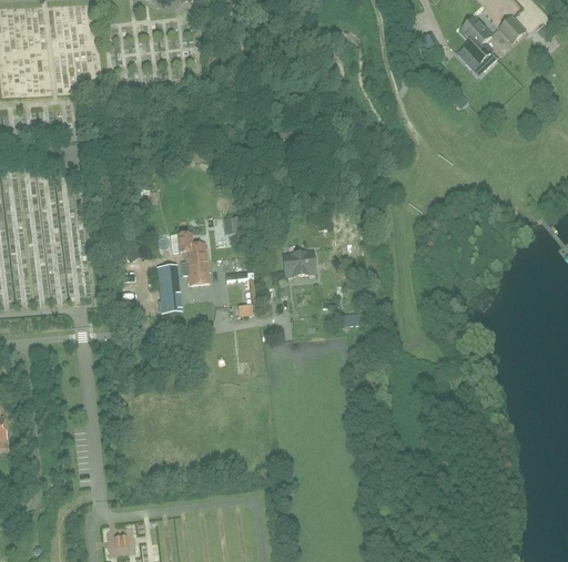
[(514,40),(526,28),(511,13),(499,26),(514,40)]
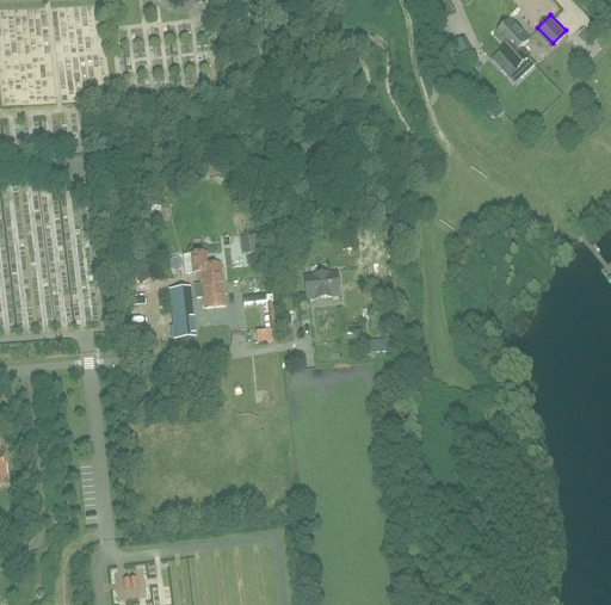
[(506,42),(500,48),(517,65),(530,53),(520,43),(530,35),(511,16),(495,30),(506,42)]
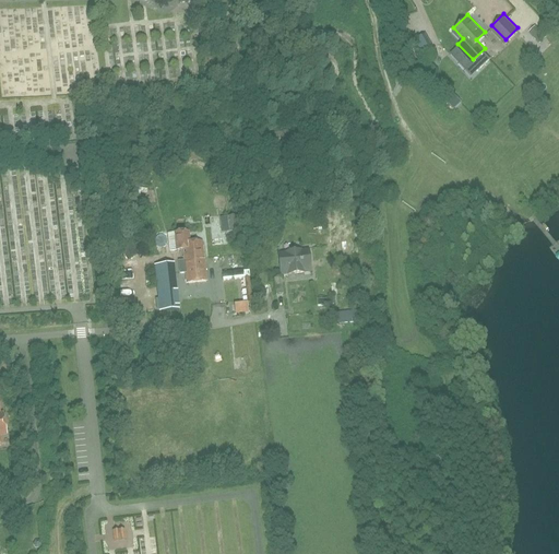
[(546,33),(535,22),(528,28),(539,39),(546,33)]
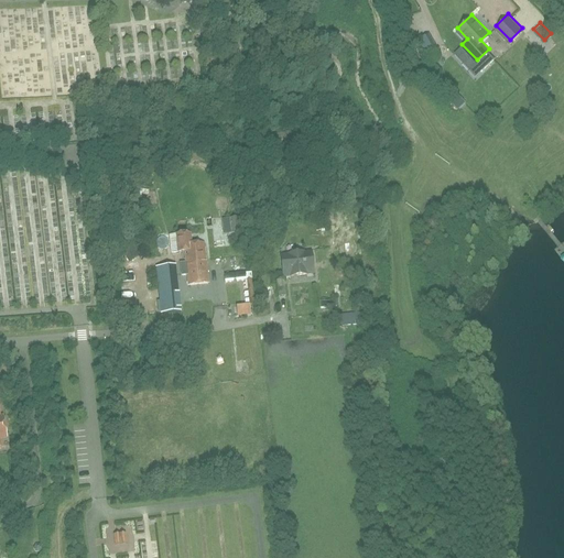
[(240,228),(238,212),(221,215),(224,229),(240,228)]
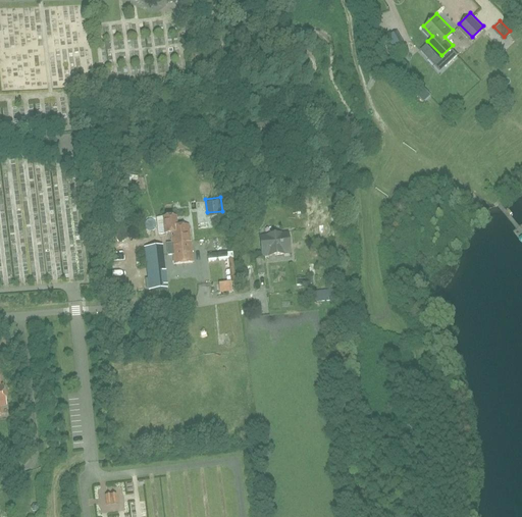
[(198,236),(191,237),(189,220),(177,221),(176,211),(162,212),(164,229),(171,228),(174,258),(193,256),(192,243),(198,242),(198,236)]
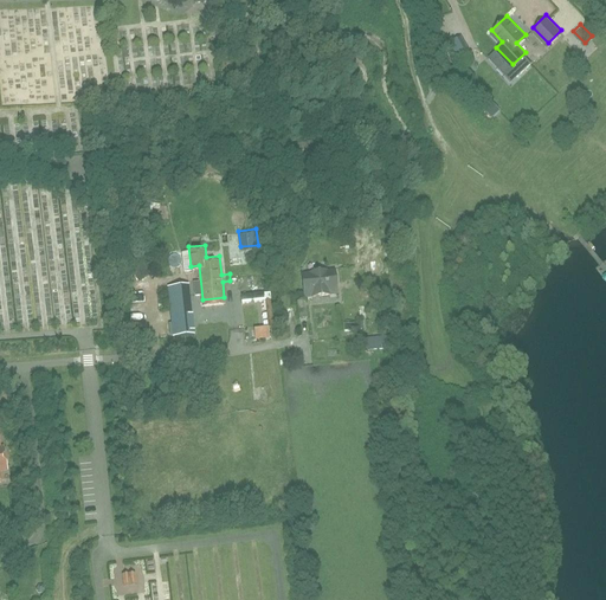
[(304,286),(311,285),(313,292),(330,290),(329,283),(336,282),(334,265),(327,266),(309,269),(302,270),(304,286)]
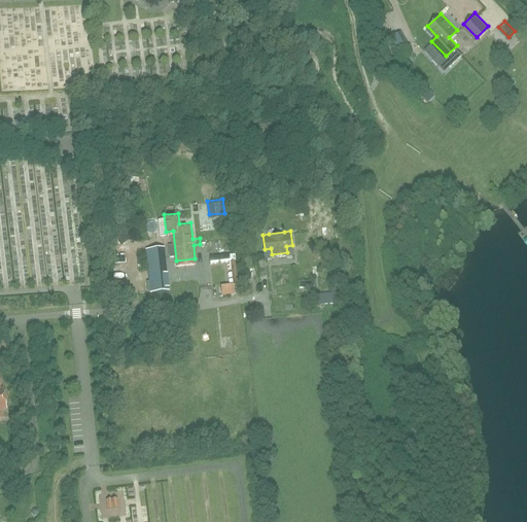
[(150,288),(169,286),(164,244),(146,246),(150,288)]
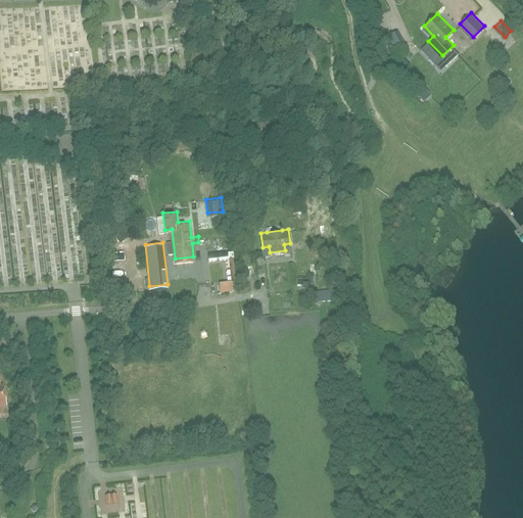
[(258,271),(266,270),(264,255),(256,256),(258,271)]
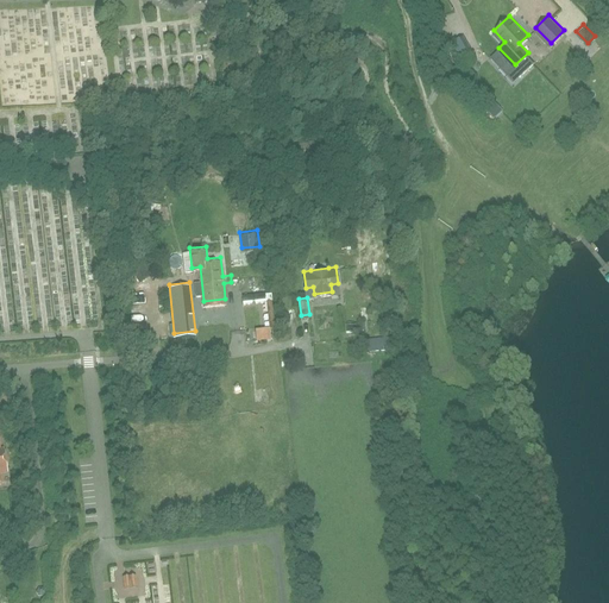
[(124,567),(125,580),(138,579),(137,566),(124,567)]
